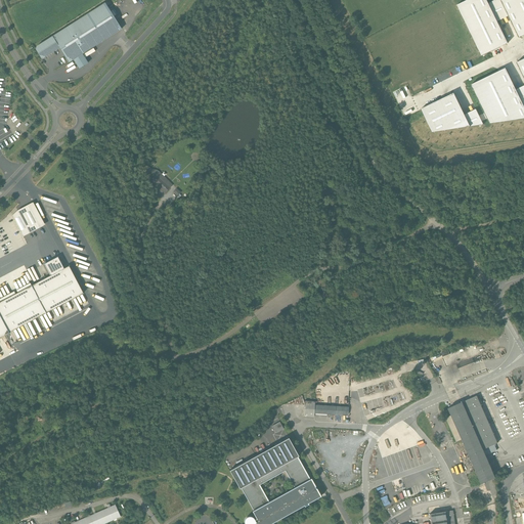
[(488,4),(486,0),(468,0),(456,6),(481,56),(508,43),(497,22),(488,4)]
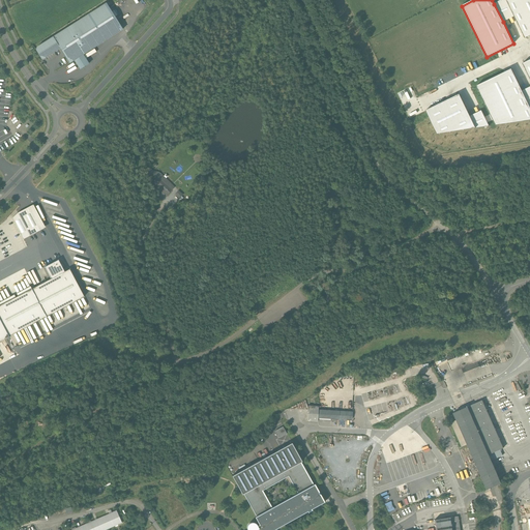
[(514,17),(505,0),(501,0),(494,4),(503,22),(514,17)]
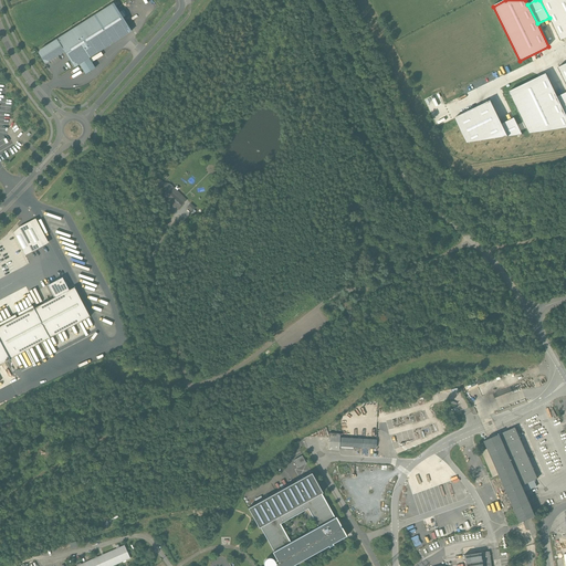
[(565,0),(540,0),(549,18),(561,41),(565,38),(565,0)]
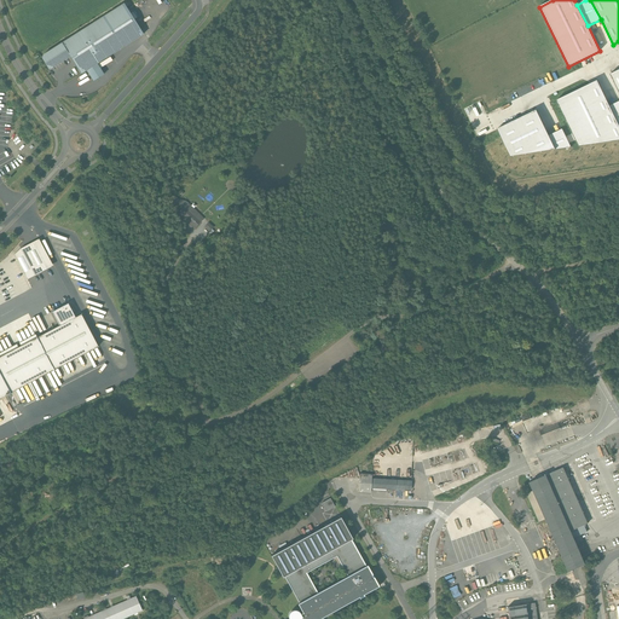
[(125,5),(44,56),(42,59),(48,68),(52,69),(70,57),(81,74),(87,71),(93,81),(104,75),(97,64),(144,35),(125,5)]
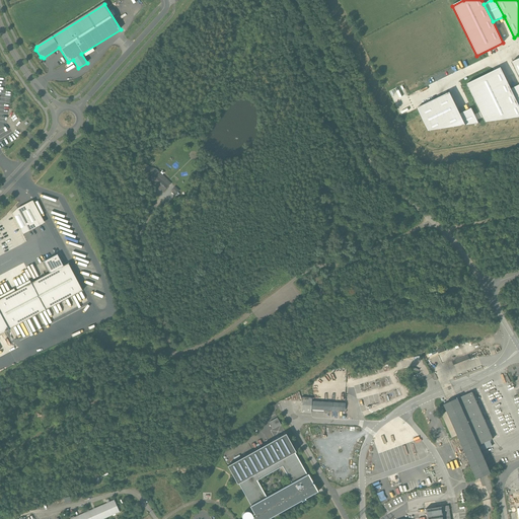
[(518,58),(512,62),(518,77),(518,87),(512,91),(501,68),(466,84),(486,123),(518,117),(518,58)]
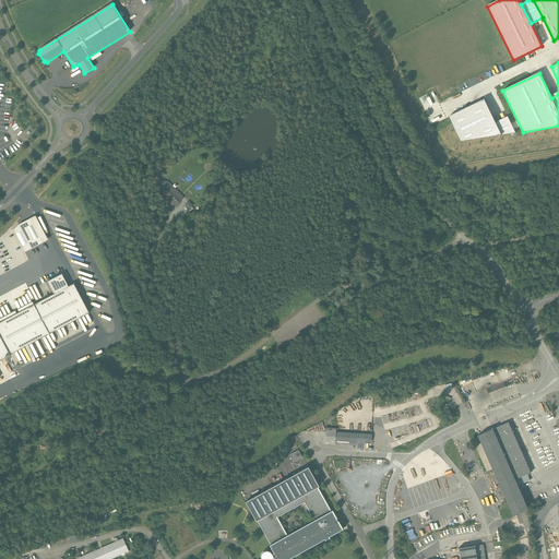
[(485,99),(450,117),(462,142),(515,133),(509,119),(497,125),(485,99)]
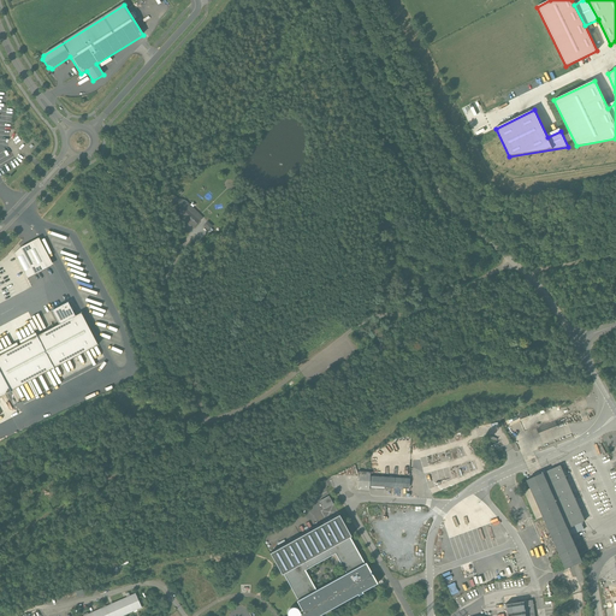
[(203,218),(185,201),(178,199),(173,195),(170,199),(173,203),(176,201),(184,206),(177,212),(193,227),(203,218)]
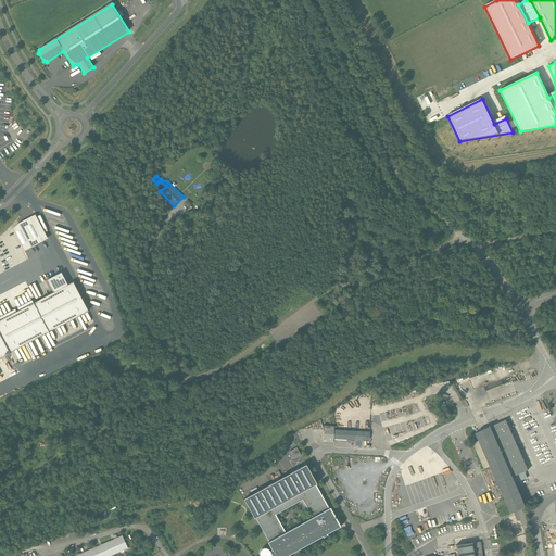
[(35,215),(21,223),(14,229),(25,250),(48,238),(35,215)]
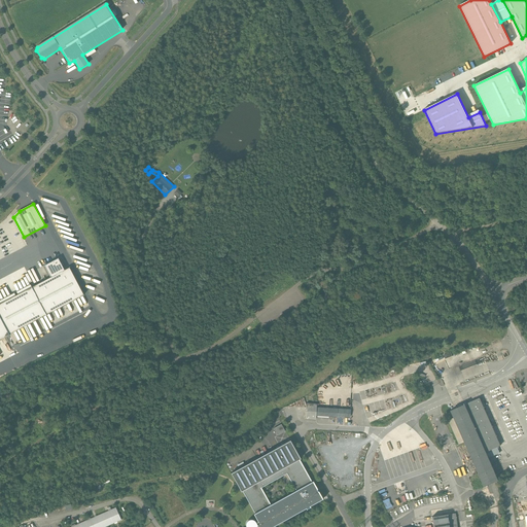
[(491,223),(500,220),(498,213),(489,216),(491,223)]
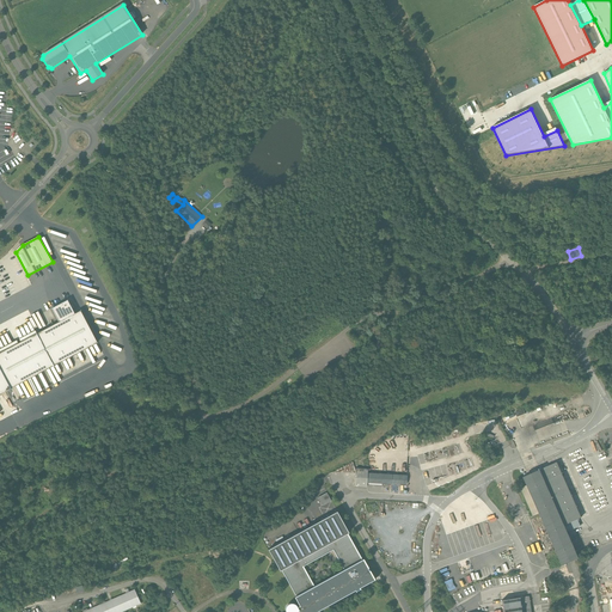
[(97,343),(81,311),(74,314),(67,300),(51,308),(59,323),(0,353),(0,368),(10,389),(97,343)]
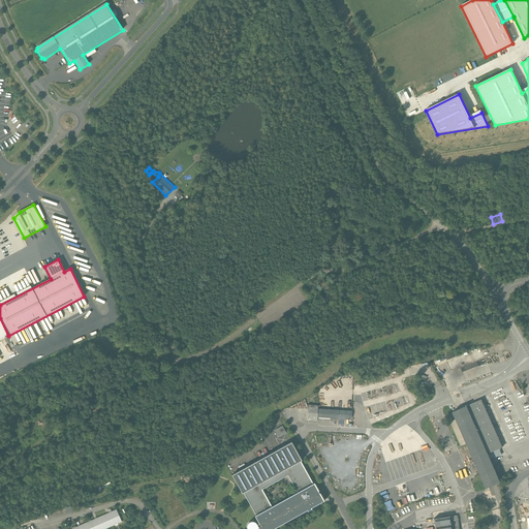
[(0,340),(8,336),(0,318),(0,340)]
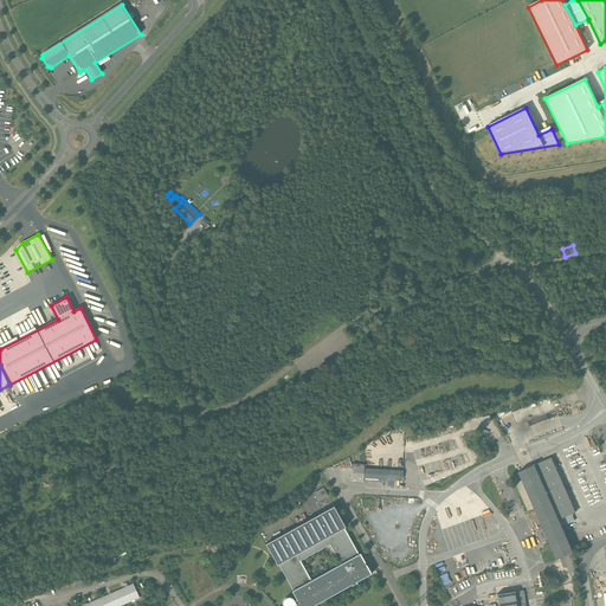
[(577,513),(553,458),(521,471),(524,479),(536,507),(560,559),(577,552),(565,526),(577,520),(573,514),(577,513)]
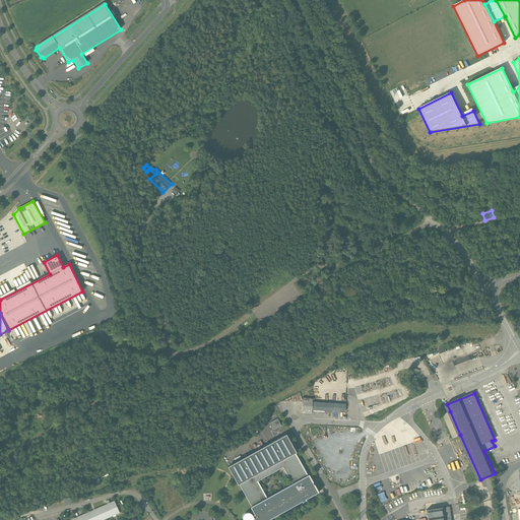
[(313,413),(313,410),(314,402),(314,399),(303,399),(303,413),(313,413)]
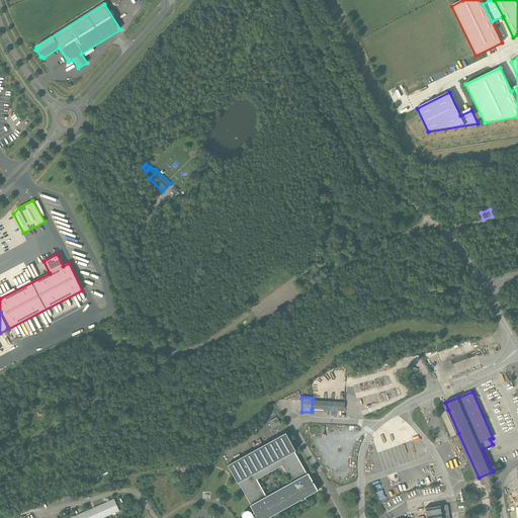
[(345,410),(345,402),(313,401),(312,409),(345,410)]
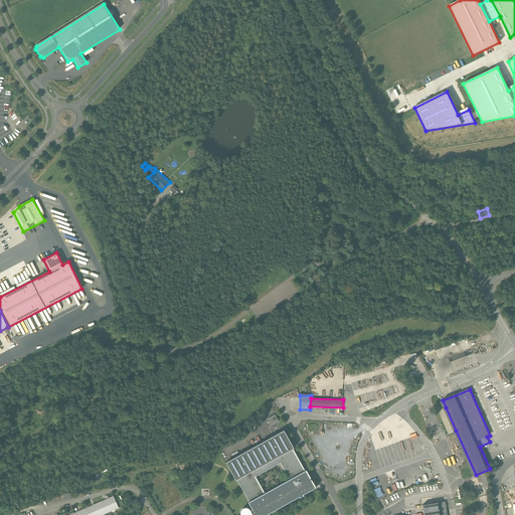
[(450,434),(456,431),(446,407),(440,410),(450,434)]
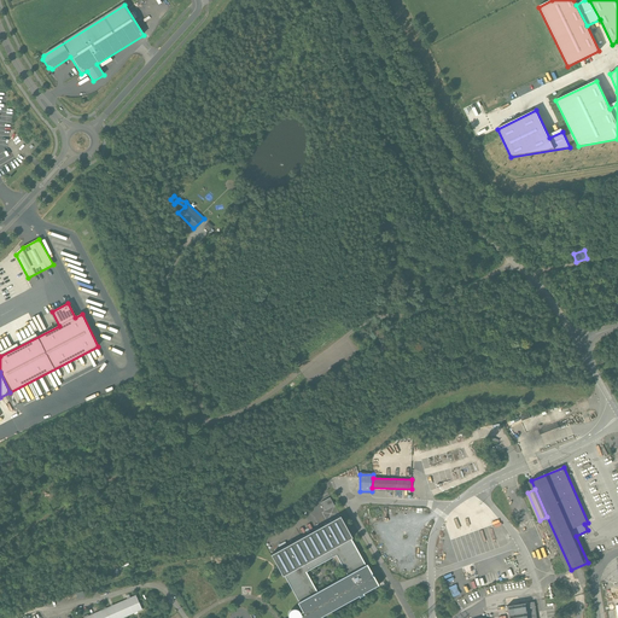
[(332,497),(322,501),(326,509),(336,506),(332,497)]
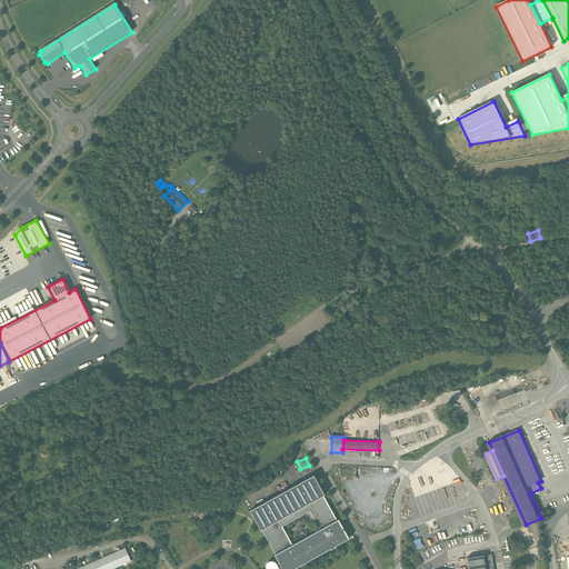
[(297,568),(351,539),(313,475),(252,509),(281,565),(279,566),(277,561),(273,560),(269,562),(267,566),(268,568),(297,568)]
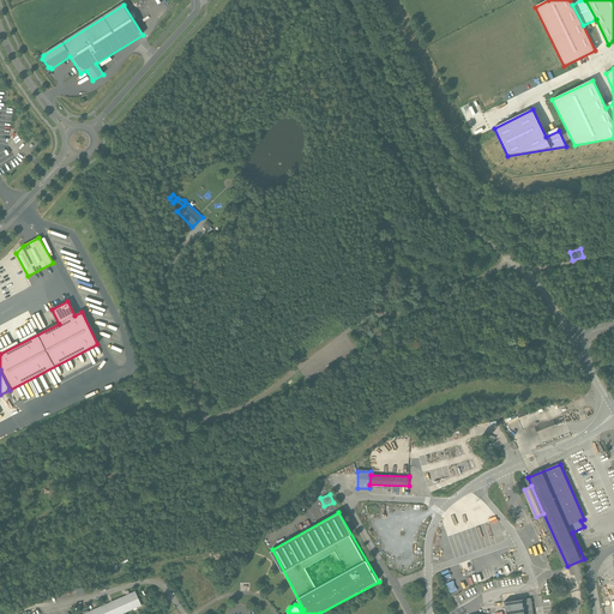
[(126,596),(84,613),(121,613),(142,606),(136,593),(130,595),(128,591),(125,593),(126,596)]
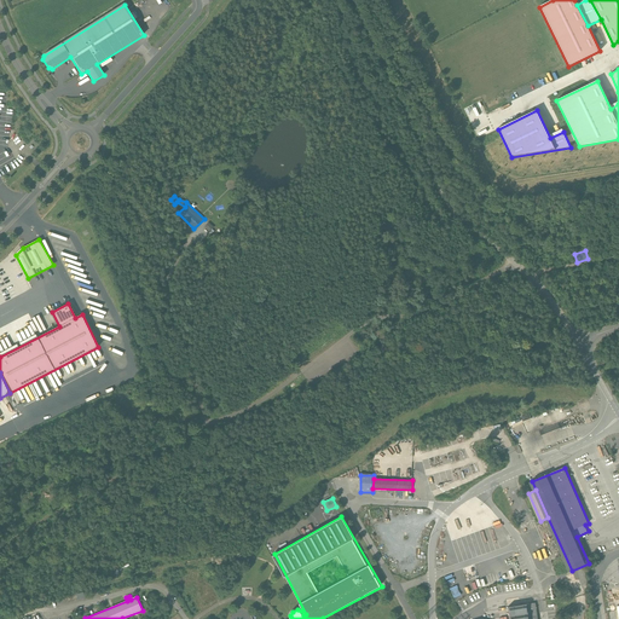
[(537,618),(536,603),(510,607),(512,618),(537,618)]
